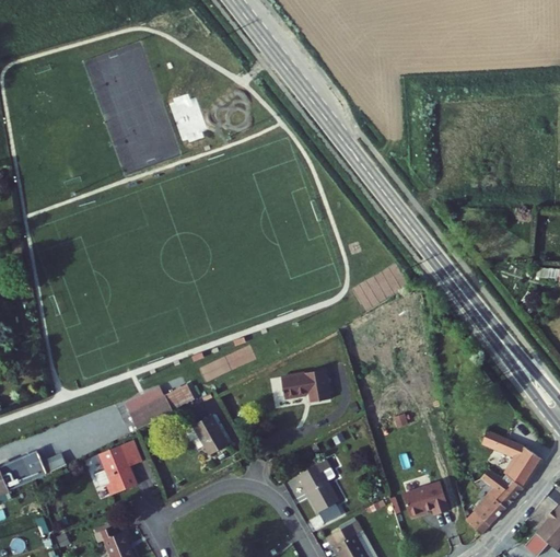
[(545,279),(559,280),(559,270),(546,269),(545,279)]
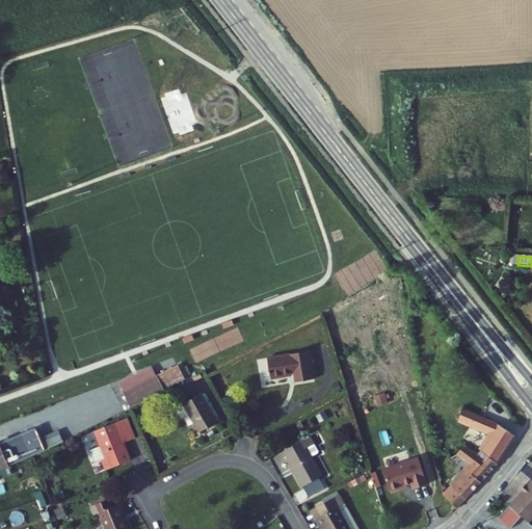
[(267,358),(271,378),(293,374),(294,382),(315,379),(311,350),(267,358)]
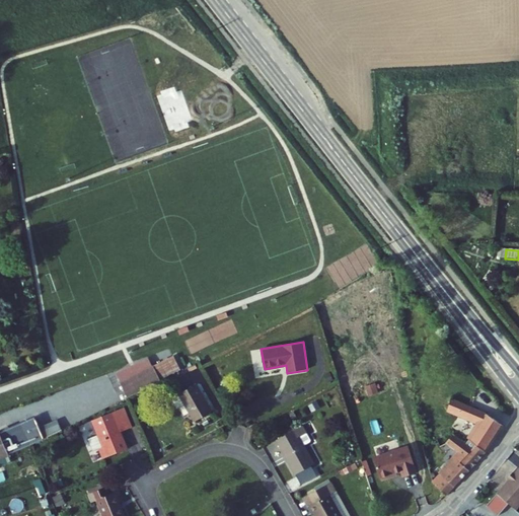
[(119,381),(154,364),(150,356),(116,373),(119,381)]
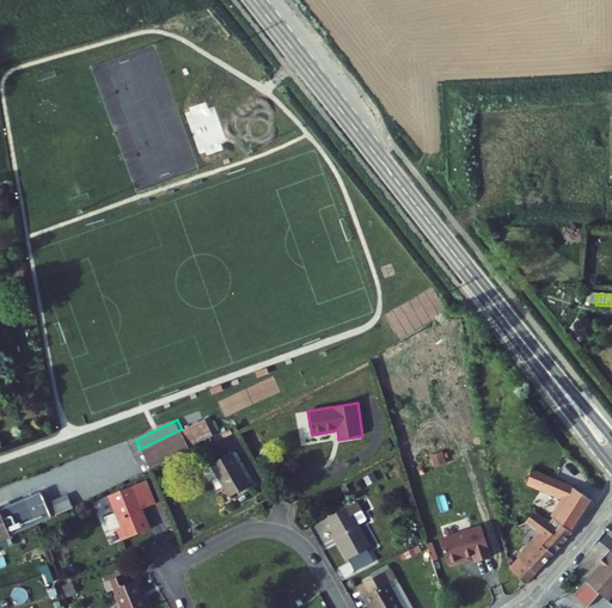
[(140,449),(150,468),(214,436),(207,421),(183,433),(182,429),(140,449)]
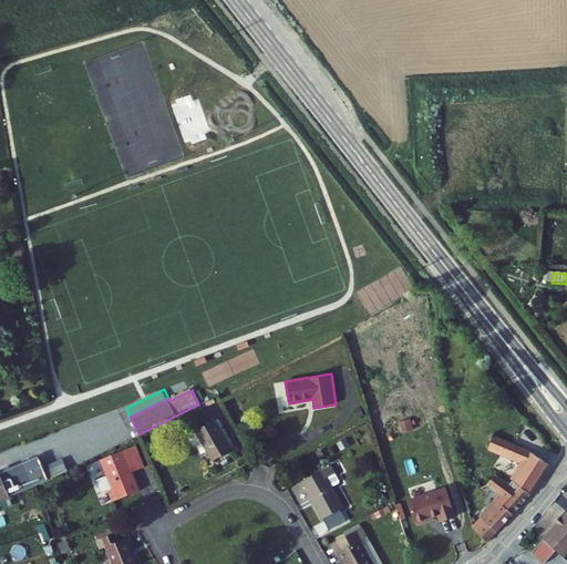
[(233,453),(216,423),(189,438),(196,449),(204,444),(214,463),(233,453)]
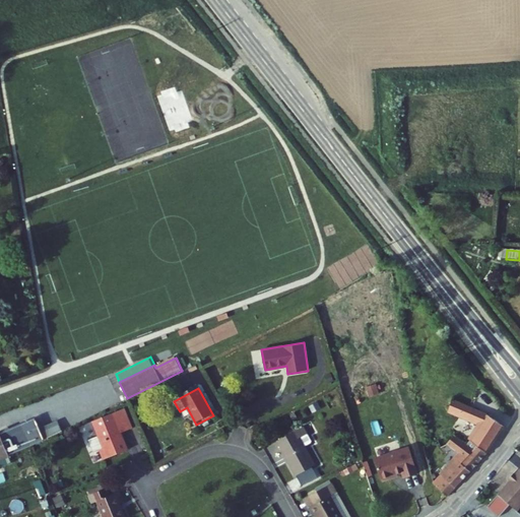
[(479,424),(465,444),(472,449),(475,445),(485,453),(504,426),(484,412),(453,399),(449,411),(479,424)]
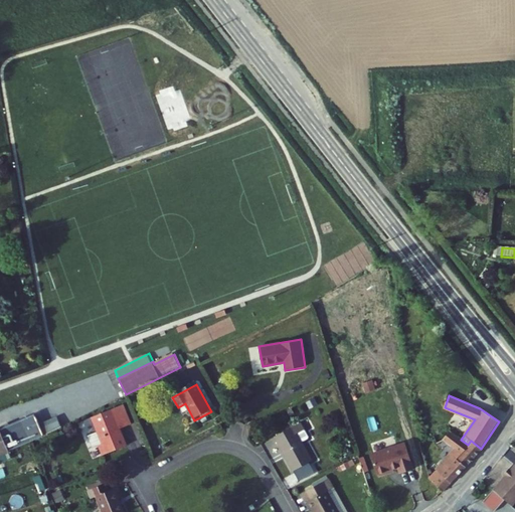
[(115,405),(88,417),(94,432),(84,436),(89,446),(92,447),(95,446),(99,456),(122,445),(115,428),(124,424),(115,405)]
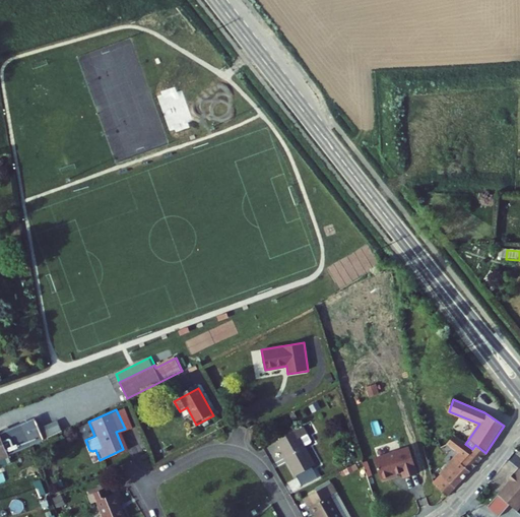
[(19,422),(0,430),(0,436),(8,454),(29,444),(19,422)]
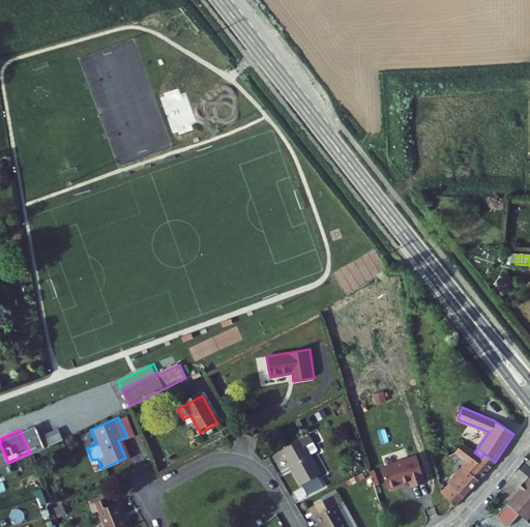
[(308,435),(283,450),(302,485),(321,474),(305,447),(313,443),(308,435)]
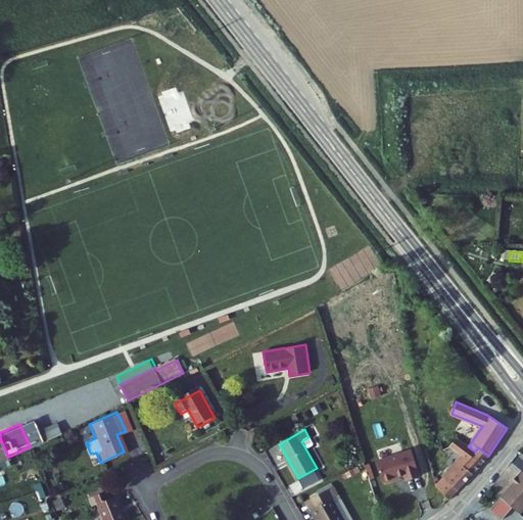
[(442,475),(444,477),(457,489),(472,474),(463,465),(465,462),(475,452),(468,446),(457,436),(444,450),(450,456),(443,464),(449,469),(442,475)]
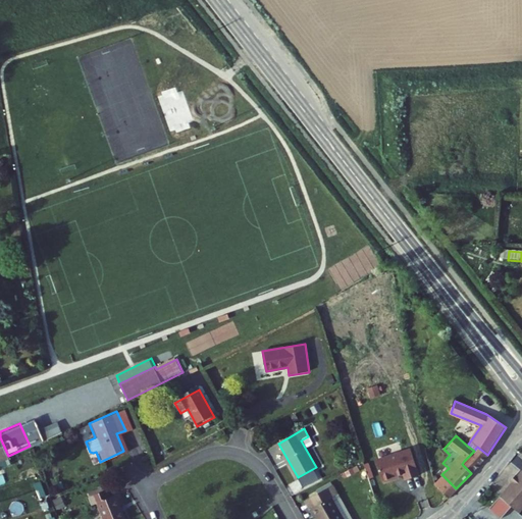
[(0,460),(8,456),(0,437),(0,460)]
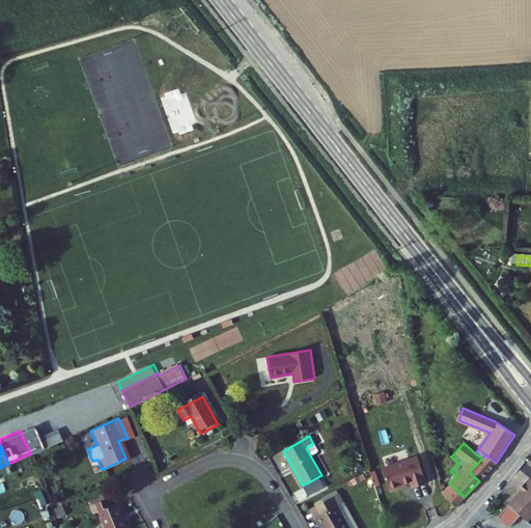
[(446,451),(432,456),(435,466),(442,464),(441,461),(450,456),(446,451)]
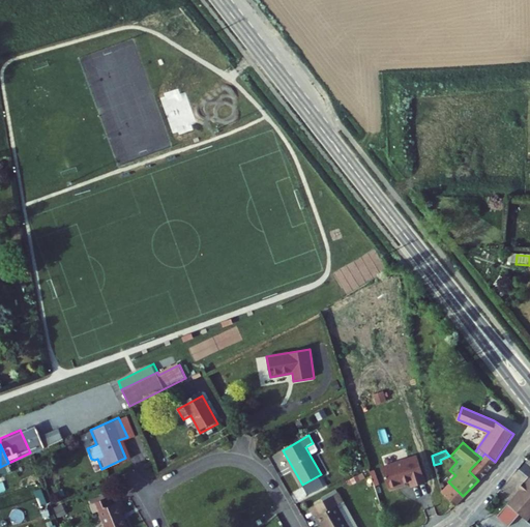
[(481,477),(495,462),(484,454),(481,458),(471,468),(481,477)]
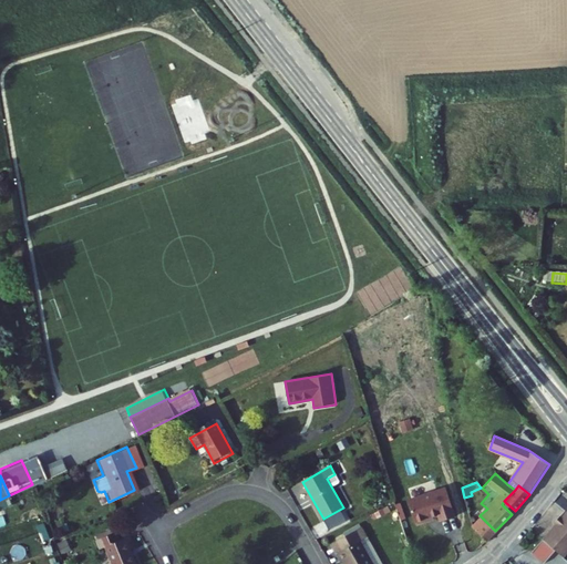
[(454,516),(443,489),(406,502),(415,526),(426,523),(426,521),(437,516),(440,522),(454,516)]
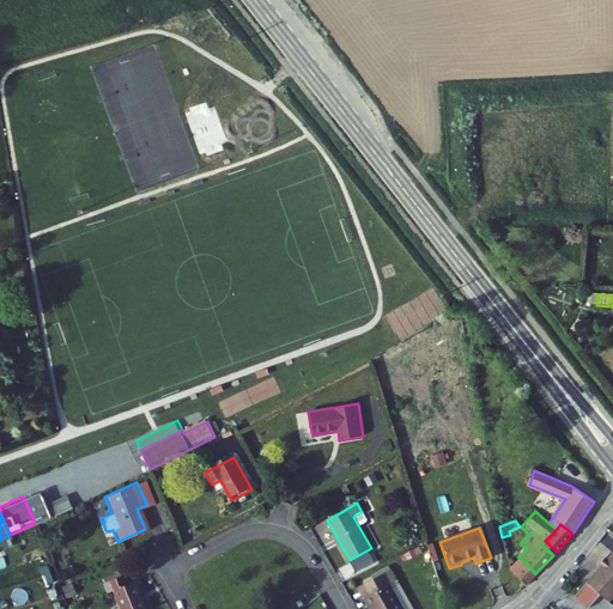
[(557,552),(545,541),(542,544),(553,555),(557,552)]
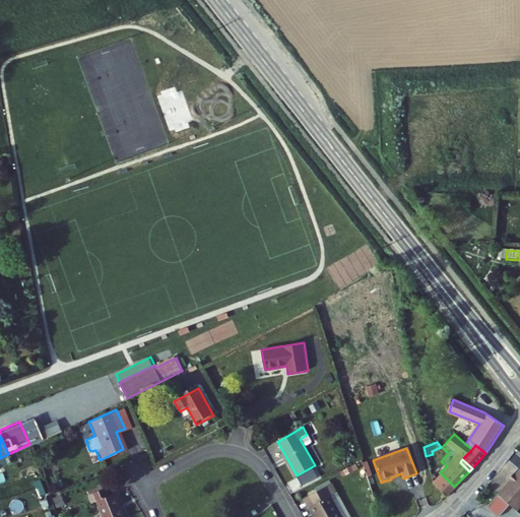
[(519,505),(519,471),(519,473),(514,477),(501,492),(511,502),(517,508),(519,505)]
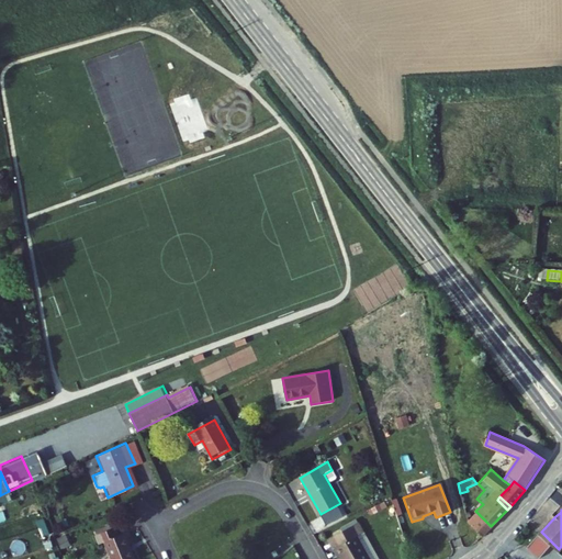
[(478,513),(469,522),(481,536),(491,526),(478,513)]
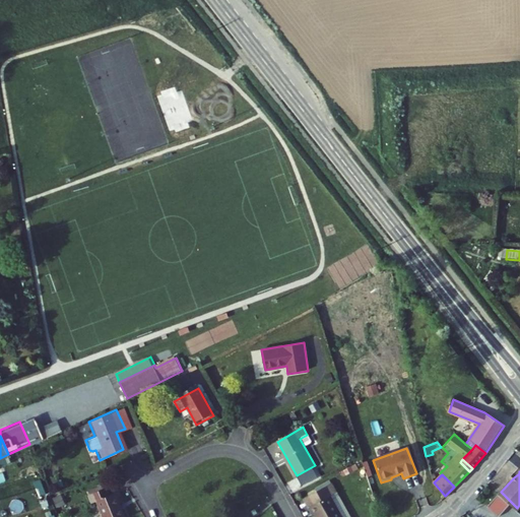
[(336,494),(331,485),(308,498),(314,506),(310,509),(314,516),(341,516),(330,497),(336,494)]
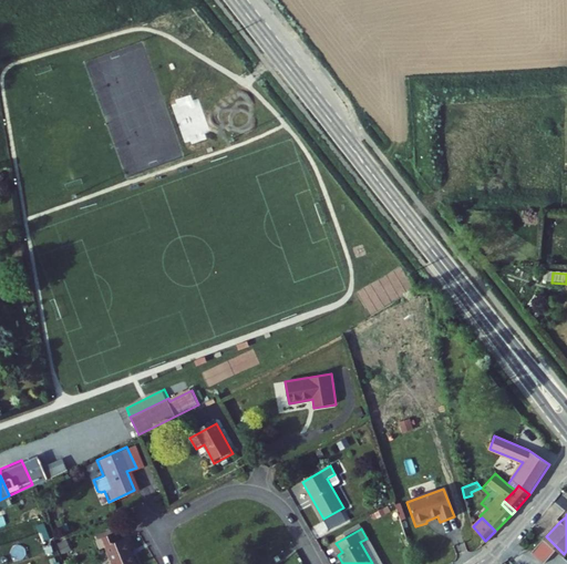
[(112,533),(93,541),(96,549),(102,546),(110,563),(135,563),(124,537),(116,541),(112,533)]
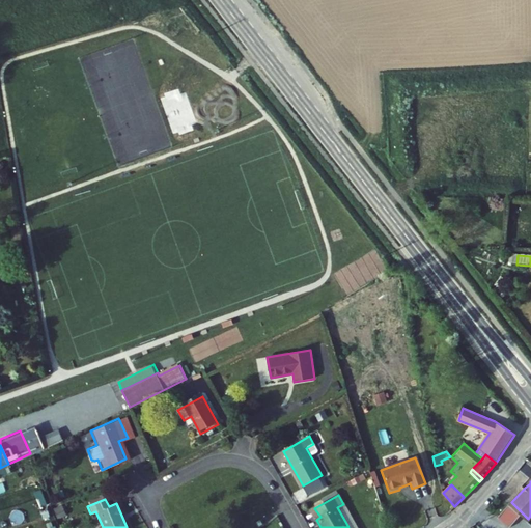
[(522,512),(511,502),(499,513),(510,525),(522,512)]
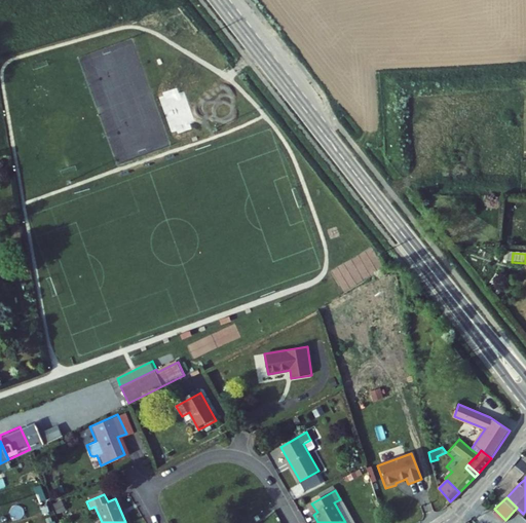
[(352,522),(340,499),(334,502),(345,522),(352,522)]
